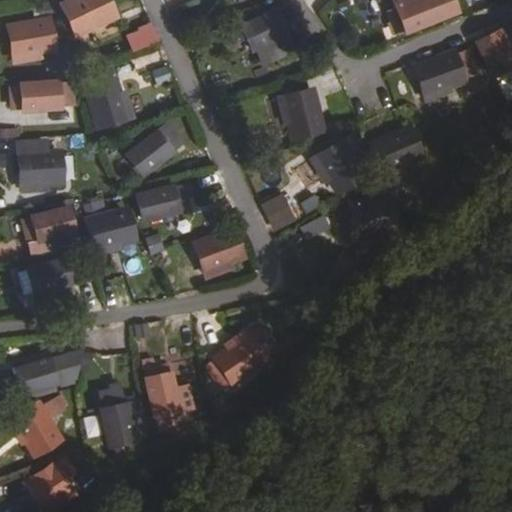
[(108,0),(77,0),(60,8),(72,36),(107,20),(101,7),(109,2),(108,0)]
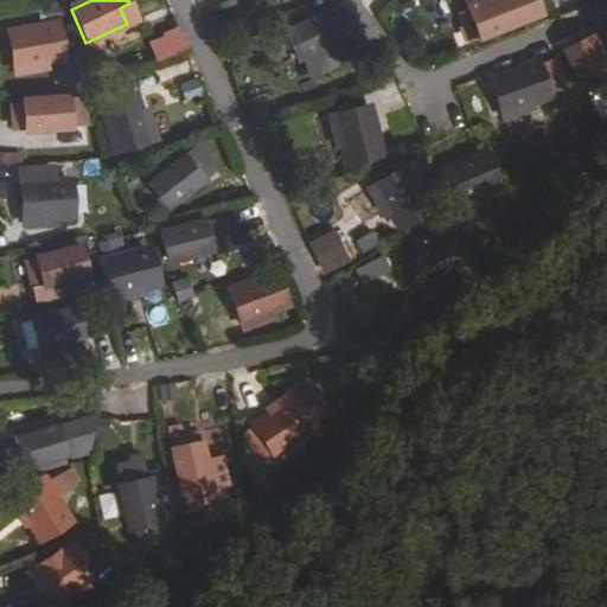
[(497,0),(459,14),(470,39),(521,19),(512,0),(497,0)]
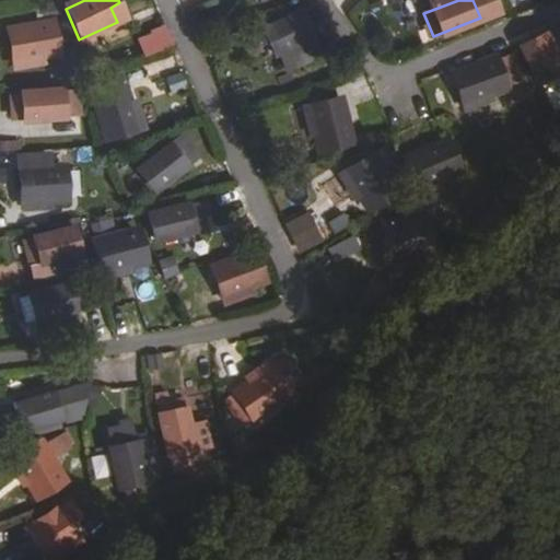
[(111,8),(117,22),(127,18),(119,2),(111,8)]
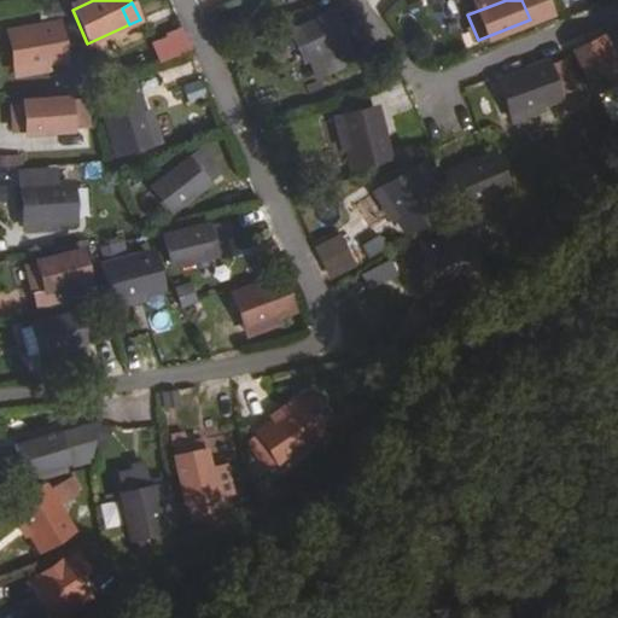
[(331,15),(295,31),(307,56),(343,40),(331,15)]
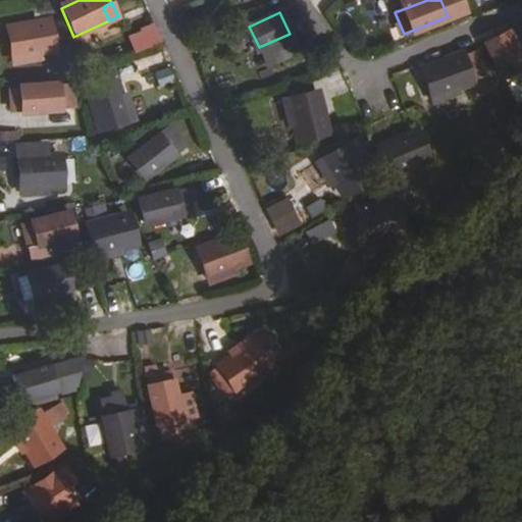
[(46,20),(8,28),(10,43),(35,40),(36,52),(51,49),(46,20)]
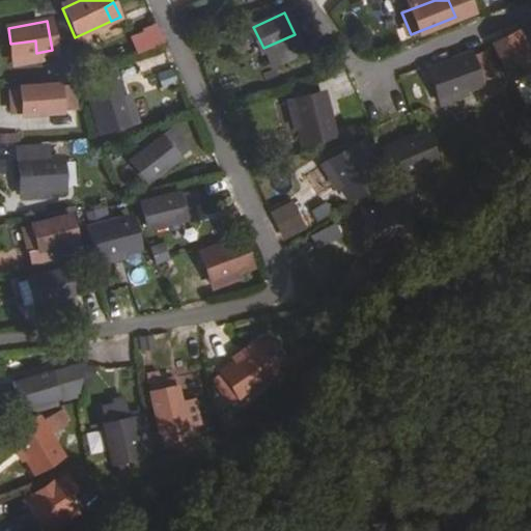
[(516,33),(496,44),(524,104),(530,100),(530,26),(516,33)]
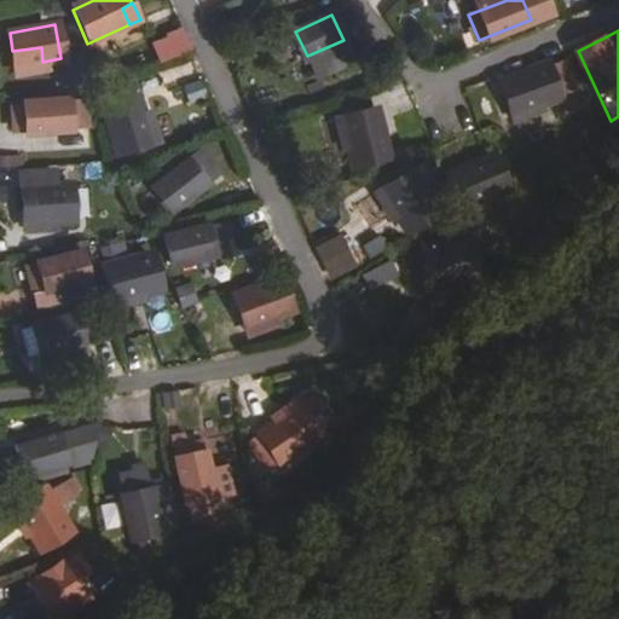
[(41,47),(12,51),(16,73),(45,68),(42,62),(41,47)]
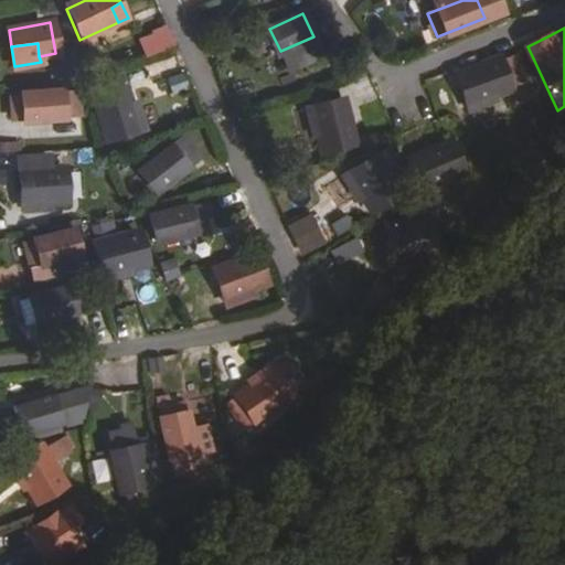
[(493,100),(491,95),(525,84),(515,55),(457,75),(469,109),(493,100)]
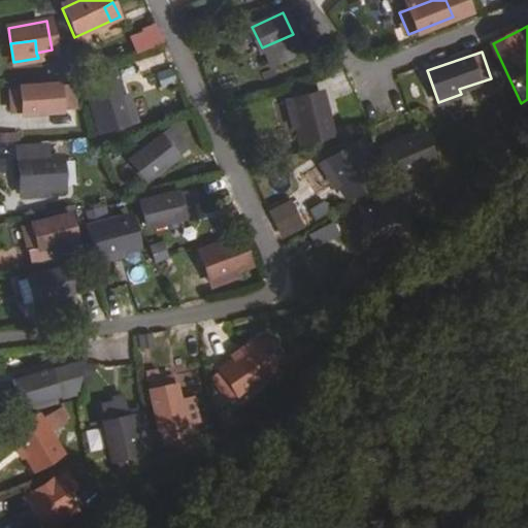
[(102,130),(117,126),(109,102),(121,98),(112,69),(86,78),(102,130)]
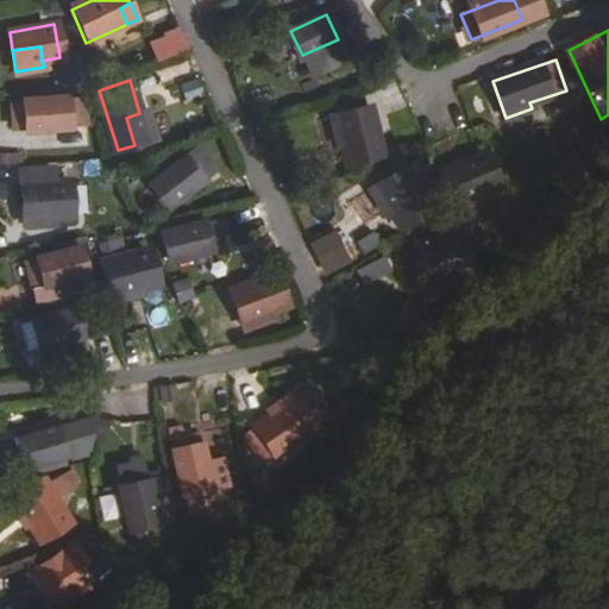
[(198,81),(184,86),(188,99),(202,94),(198,81)]
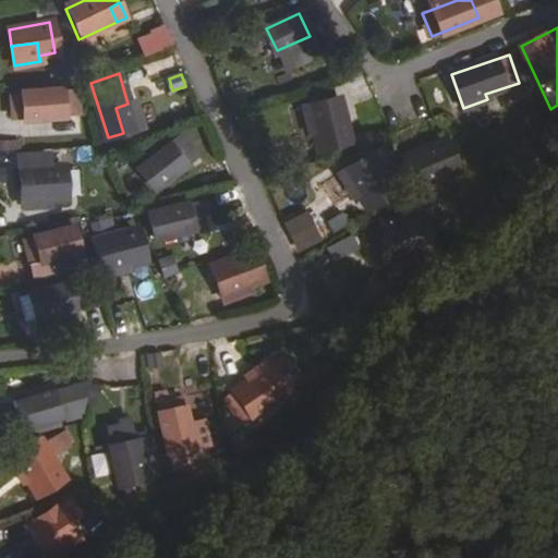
[(77,91),(11,94),(13,119),(79,116),(77,91)]
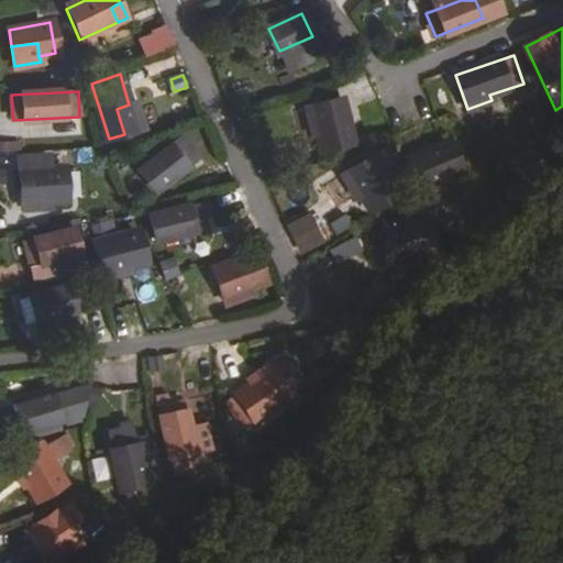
[(341,100),(324,103),(331,130),(318,133),(321,148),(351,141),(341,100)]
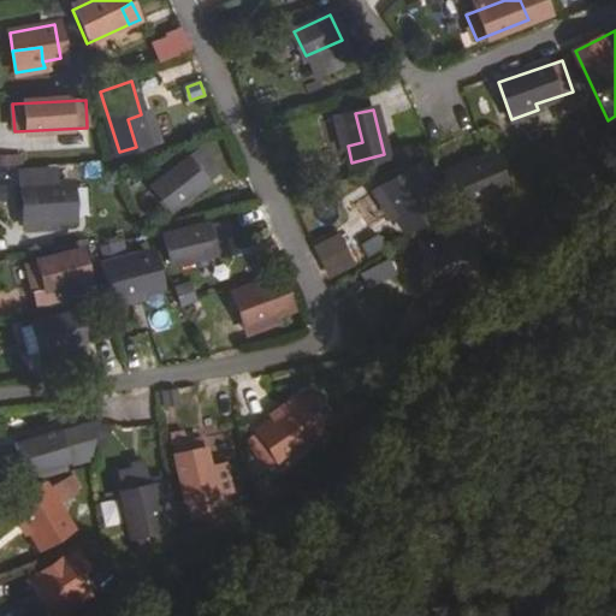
[(155,141),(147,113),(141,114),(128,119),(136,147),(155,141)]
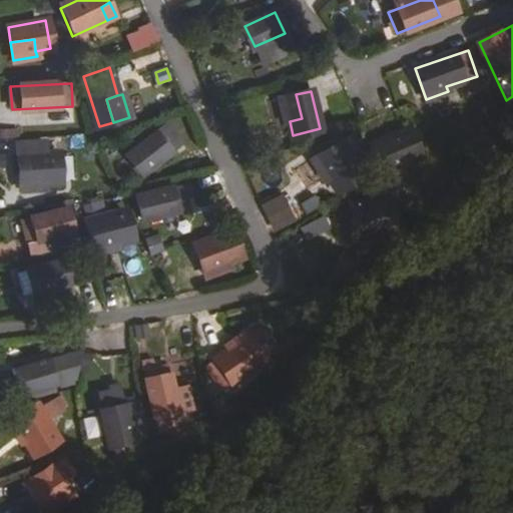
[(290,121),(302,118),(296,94),(279,99),(285,122),(290,121)]
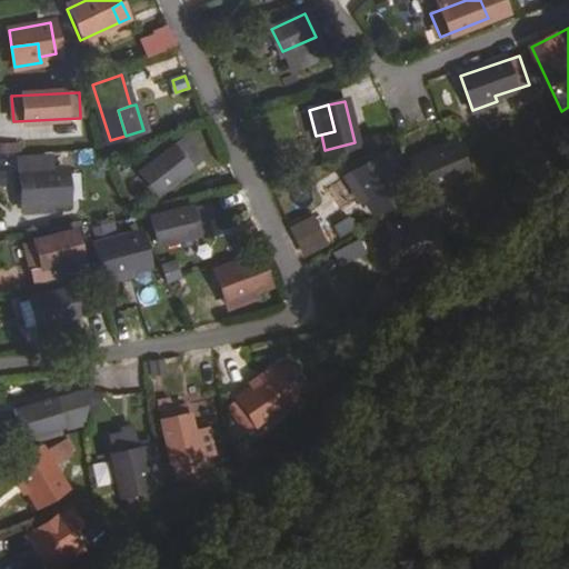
[(186,138),(145,169),(160,190),(202,158),(186,138)]
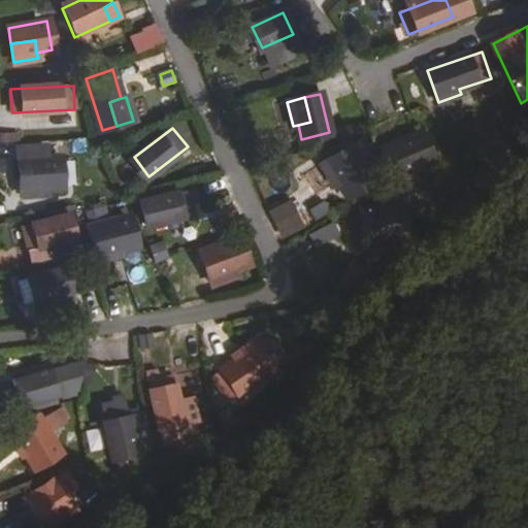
[(420,134),(383,150),(389,165),(411,156),(416,167),(430,161),(420,134)]
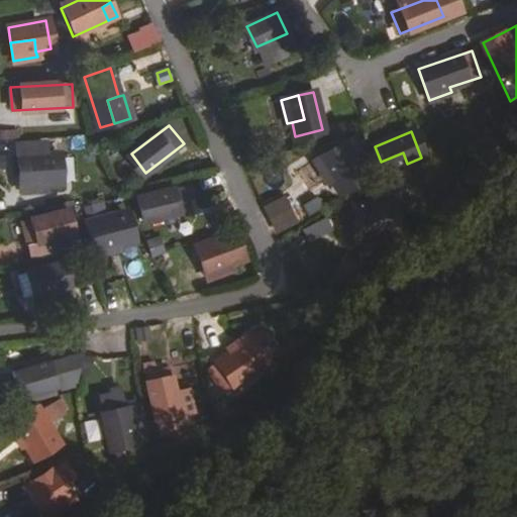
[(342,143),(315,162),(327,182),(332,179),(339,191),(364,176),(355,164),(363,160),(367,158),(364,146),(356,134),(342,143)]
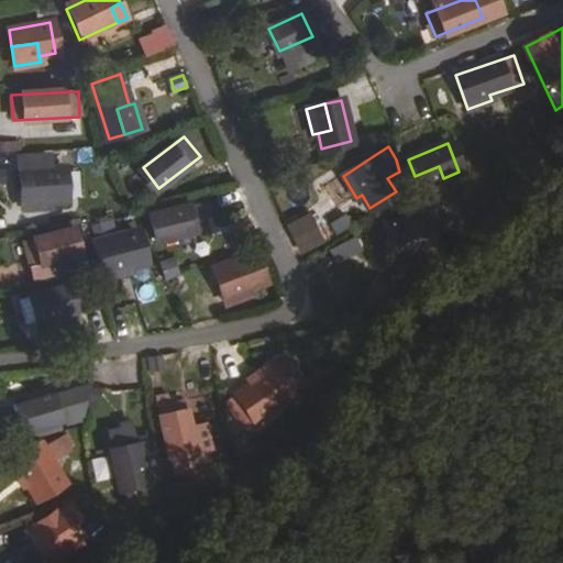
[(50,161),(19,162),(21,189),(47,188),(48,200),(65,200),(63,170),(50,172),(50,161)]
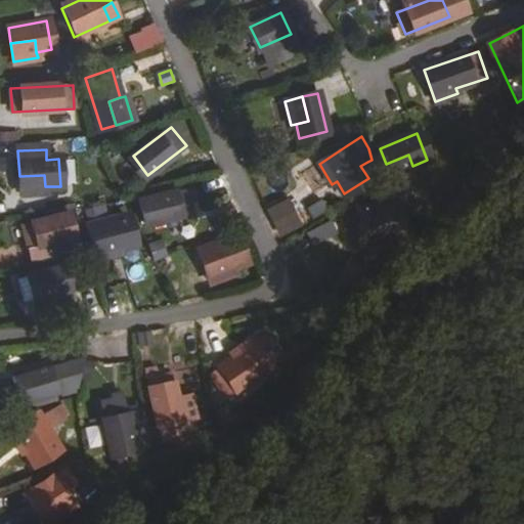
[(386,164),(392,179),(415,170),(412,166),(408,155),(386,164)]
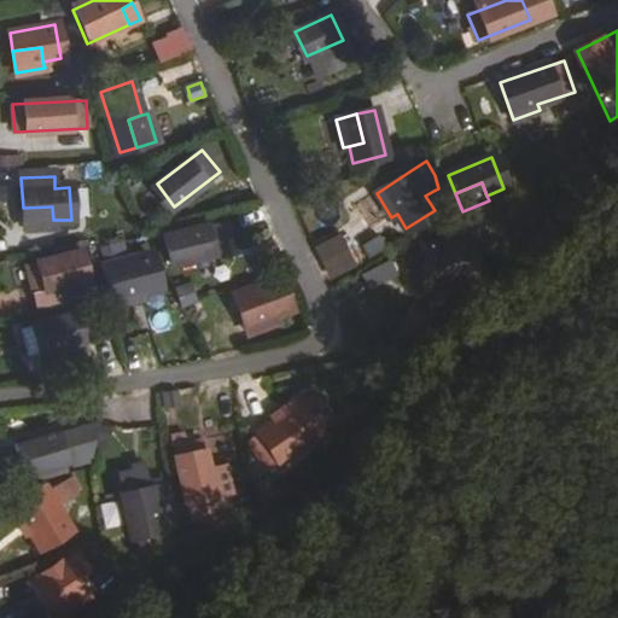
[(425,196),(435,210),(443,205),(433,191),(425,196)]
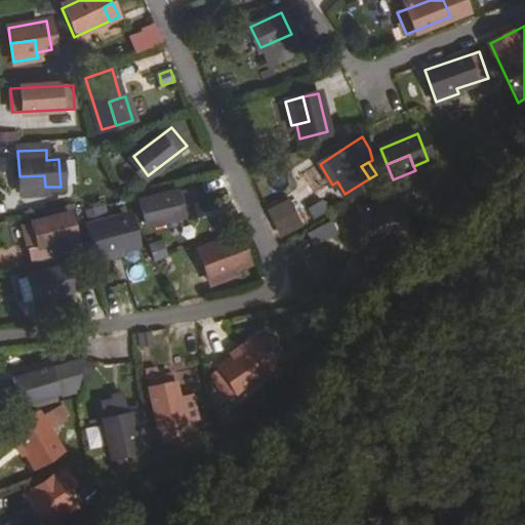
[(44,175),(19,176),(21,194),(45,193),(45,187),(44,175)]
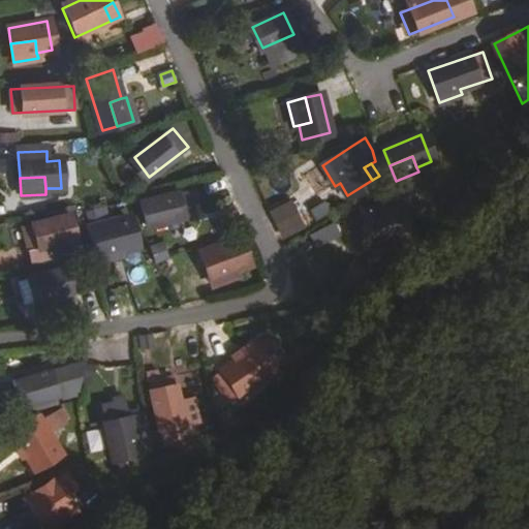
[(142,203),(146,226),(179,218),(174,195),(142,203)]
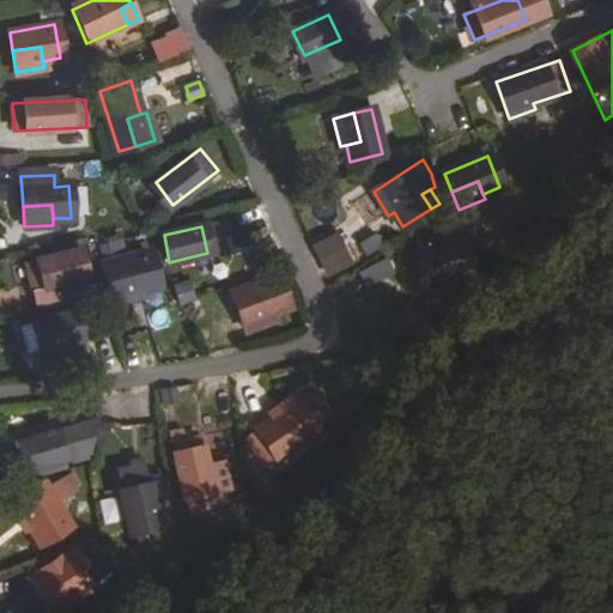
[(325,277),(354,265),(340,229),(310,242),(325,277)]
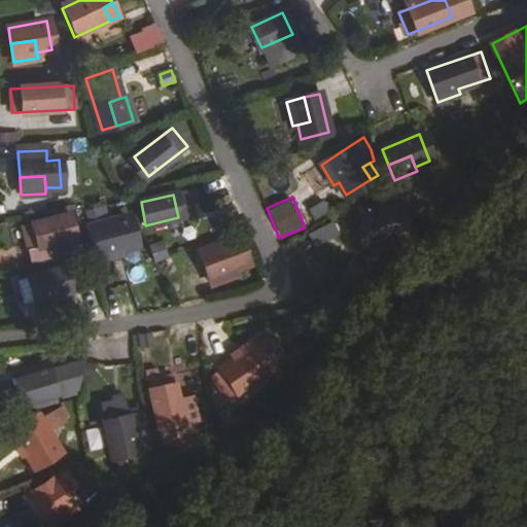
[(399,208),(359,212),(360,227),(385,225),(386,238),(401,236),(399,208)]
